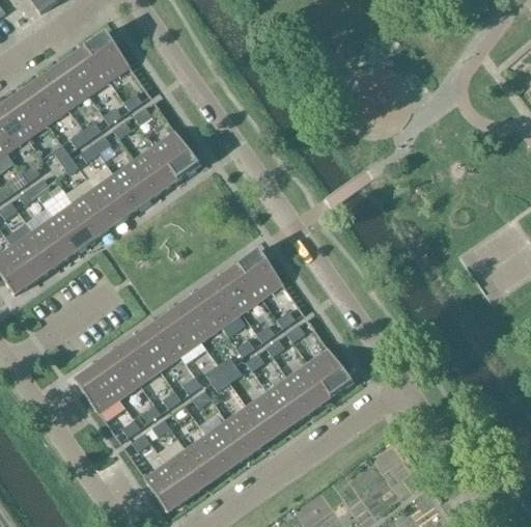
[(38,0),(42,3),(36,6),(39,11),(56,0),(38,0)]
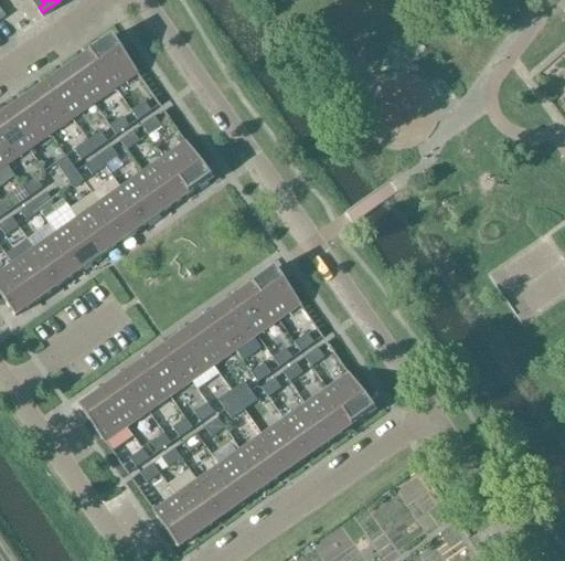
[(116,86),(138,71),(121,46),(124,45),(115,33),(91,50),(116,86)]
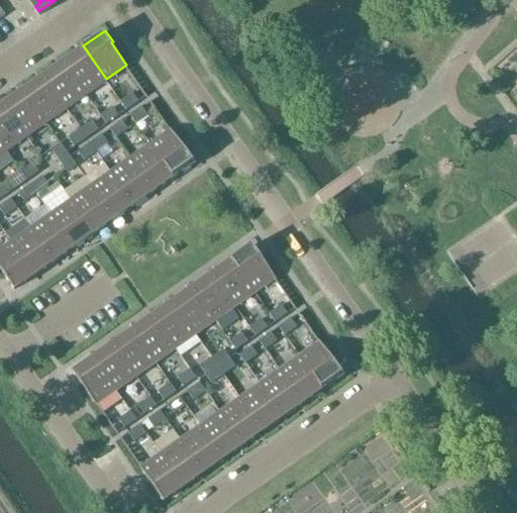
[(83,45),(63,60),(86,93),(106,79),(83,45)]
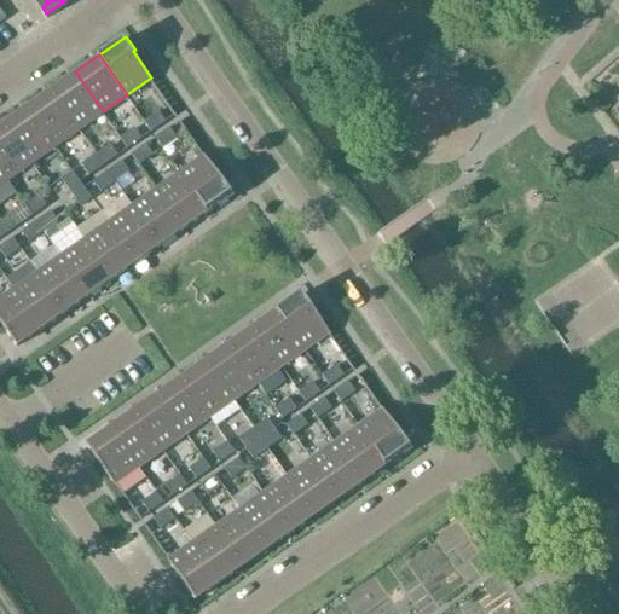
[(75,71),(51,88),(80,128),(103,111),(75,71)]
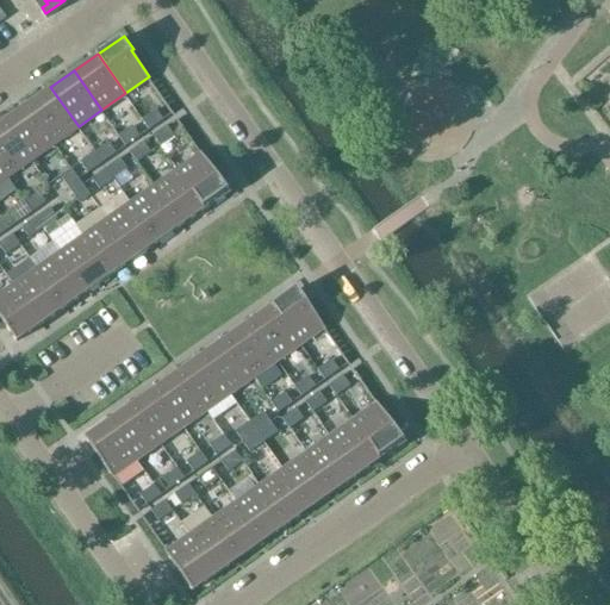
[(50,87),(27,104),(55,143),(79,126),(50,87)]
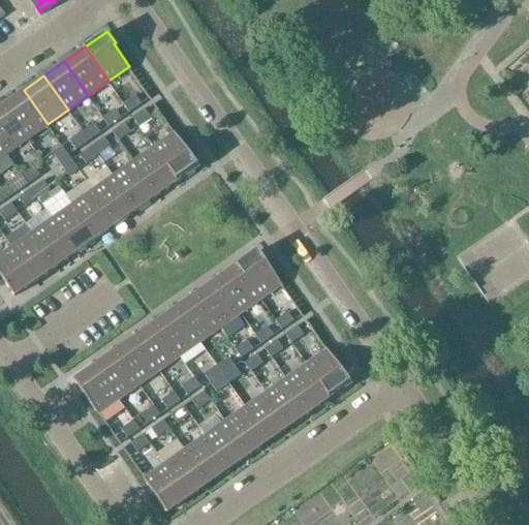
[(24,90),(3,103),(27,137),(48,124),(24,90)]
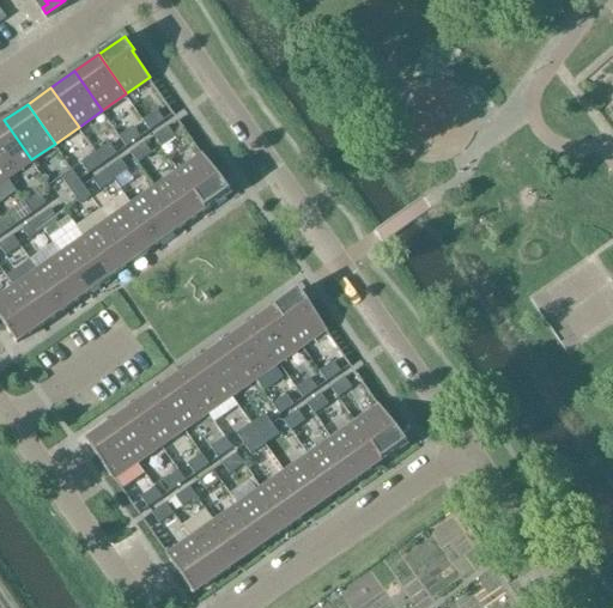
[(158,108),(143,119),(150,128),(164,117),(158,108)]
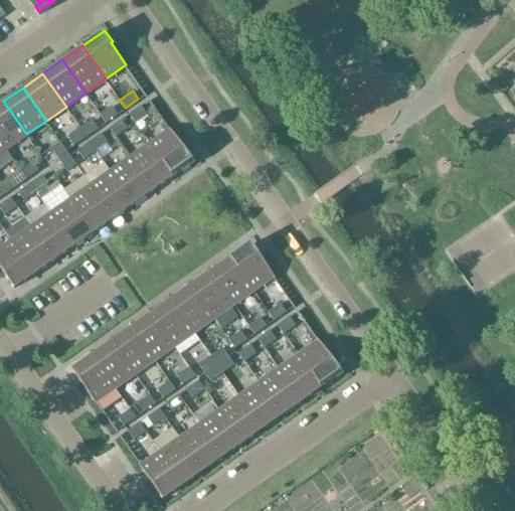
[(26,134),(3,101),(0,103),(0,138),(7,148),(26,134)]
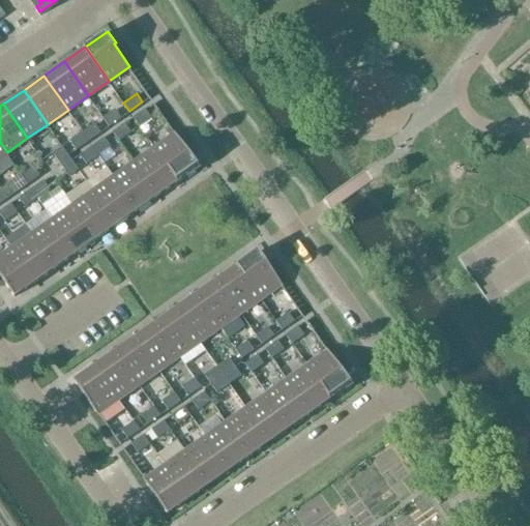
[(146,107),(134,116),(139,124),(152,115),(146,107)]
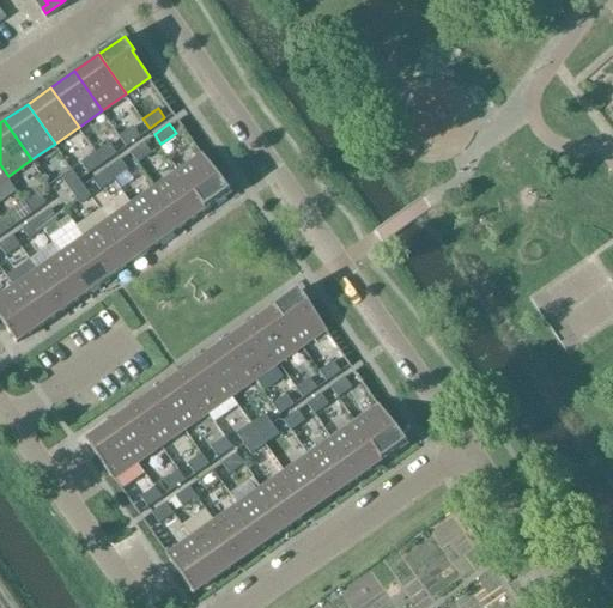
[(134,125),(120,134),(126,145),(141,134),(134,125)]
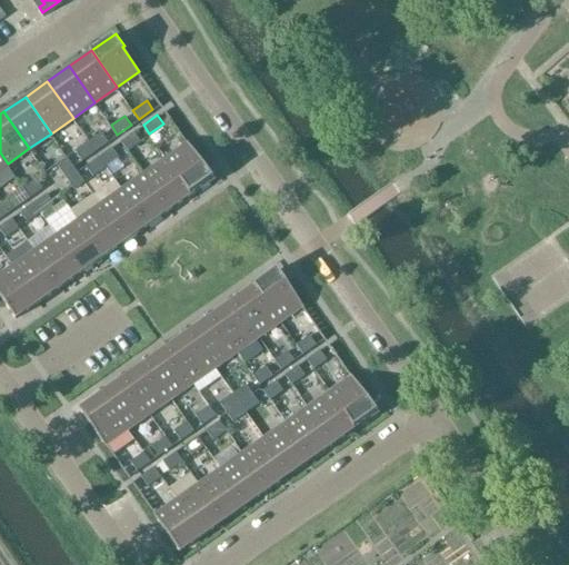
[(135,130),(121,140),(128,149),(141,139),(135,130)]
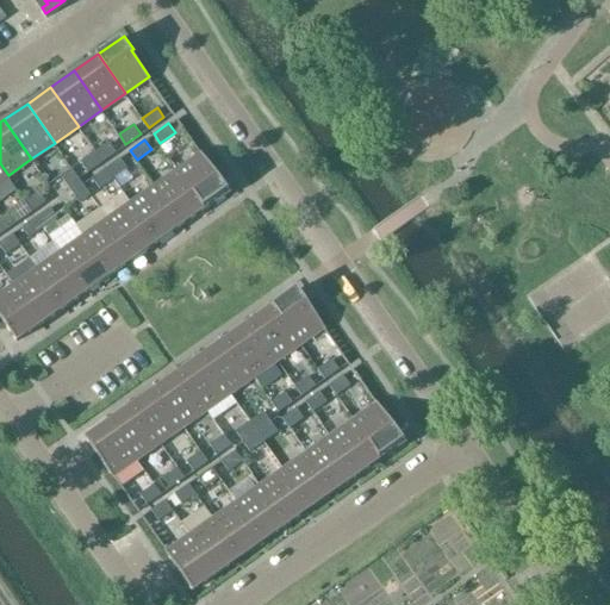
[(109,141),(95,150),(103,160),(116,150),(109,141)]
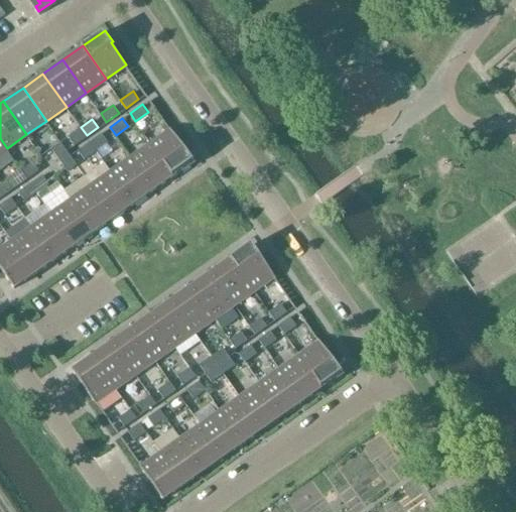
[(81,127),(69,136),(75,144),(87,135),(81,127)]
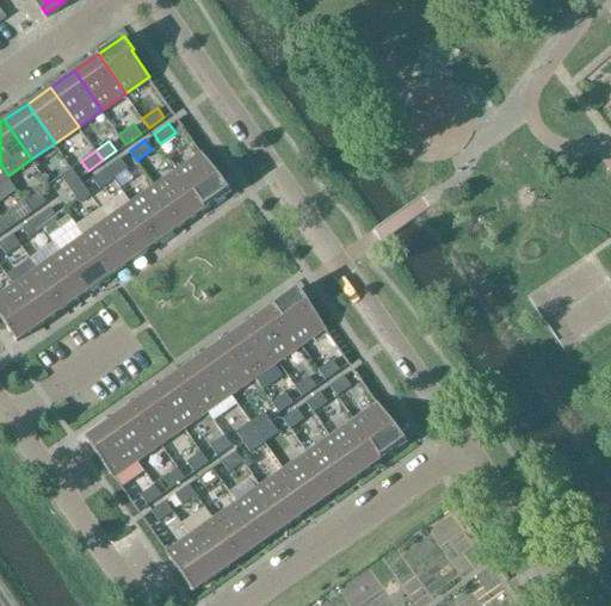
[(205,206),(232,189),(222,174),(220,175),(202,150),(178,167),(205,206)]
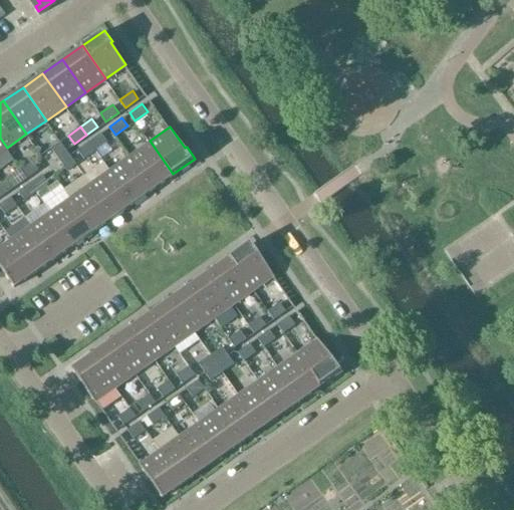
[(101,133),(89,141),(95,149),(107,141),(101,133)]
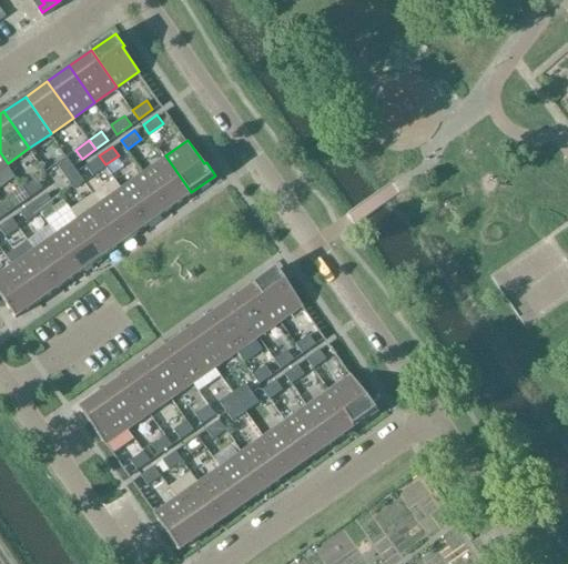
[(67,155),(58,161),(67,174),(75,168),(73,164),(67,155)]
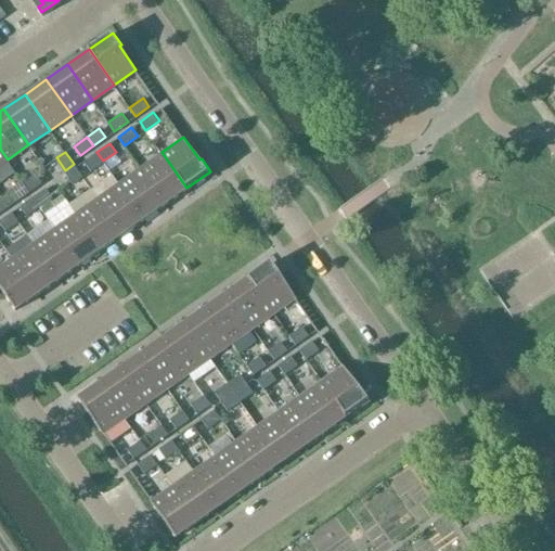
[(97,152),(84,161),(90,169),(103,161),(97,152)]
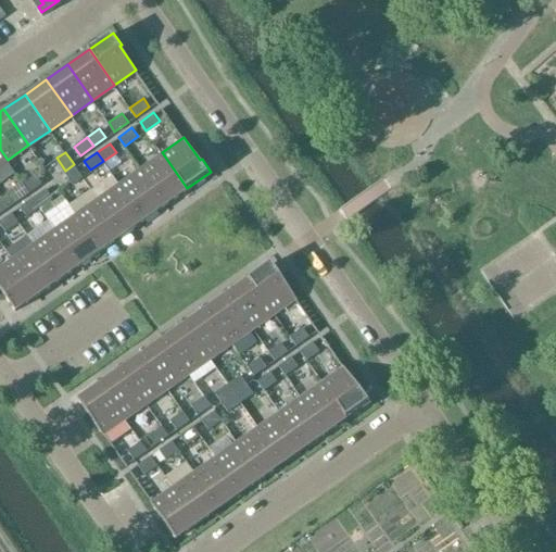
[(187,188),(162,152),(140,167),(165,203),(187,188)]
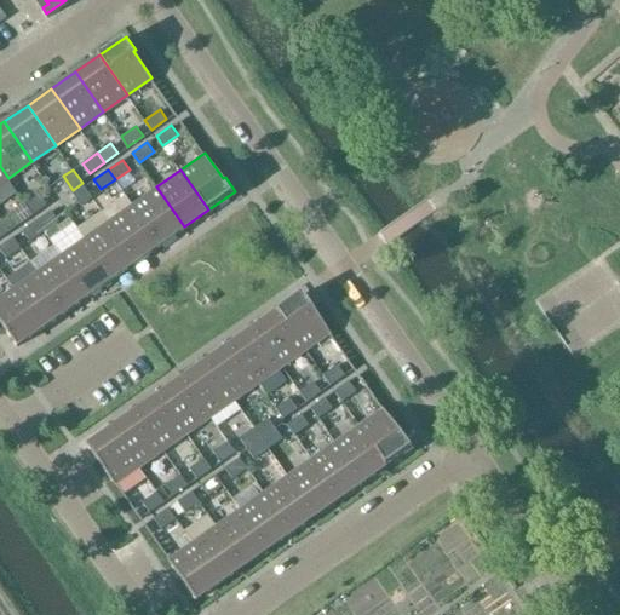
[(82,183),(73,190),(82,203),(92,196),(85,185),(82,183)]
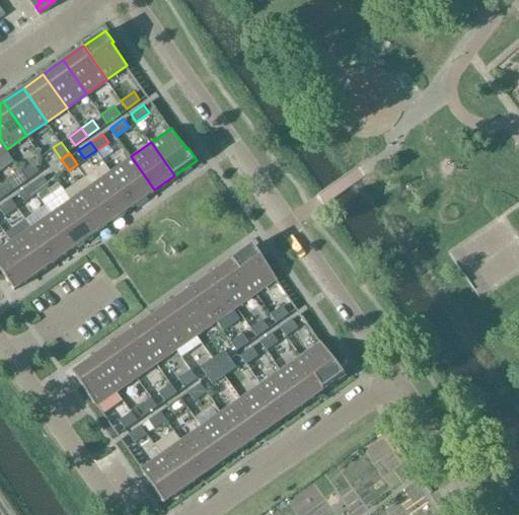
[(131,156),(110,170),(134,204),(154,190),(131,156)]
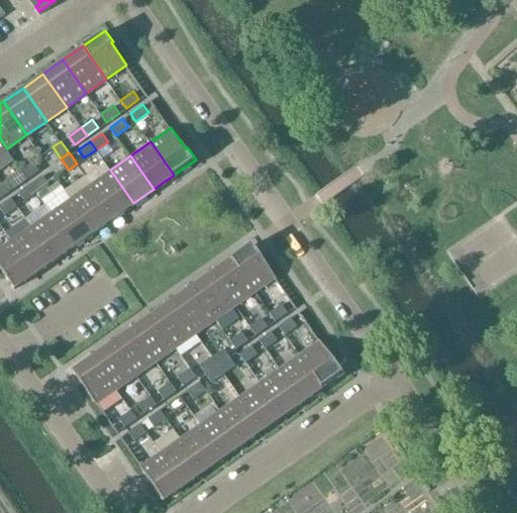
[(33,162),(21,170),(27,178),(38,170),(33,162)]
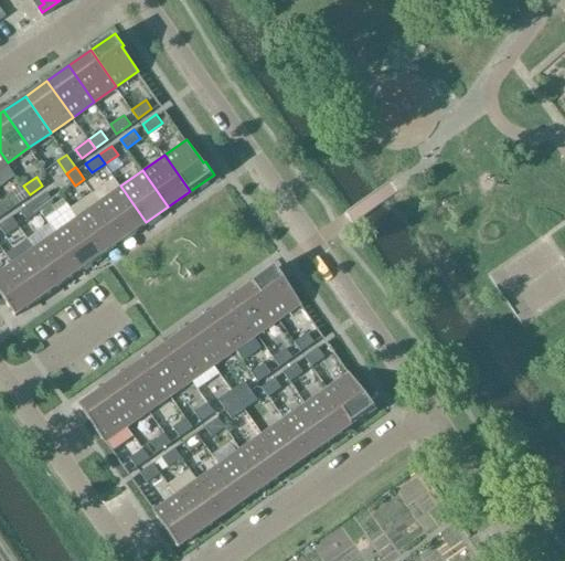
[(146,222),(120,186),(99,201),(125,237),(146,222)]
